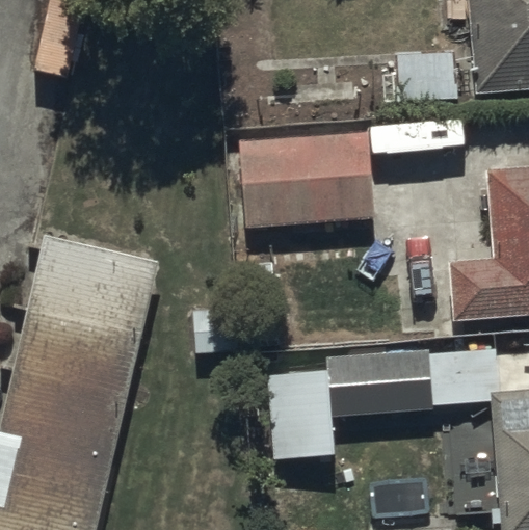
[(83,0),(48,0),(34,69),(69,76),(83,0)]
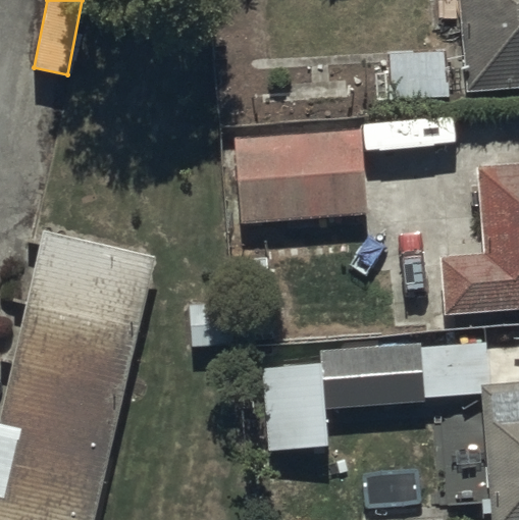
[(518,0),(458,0),(464,93),(518,89),(518,0)]
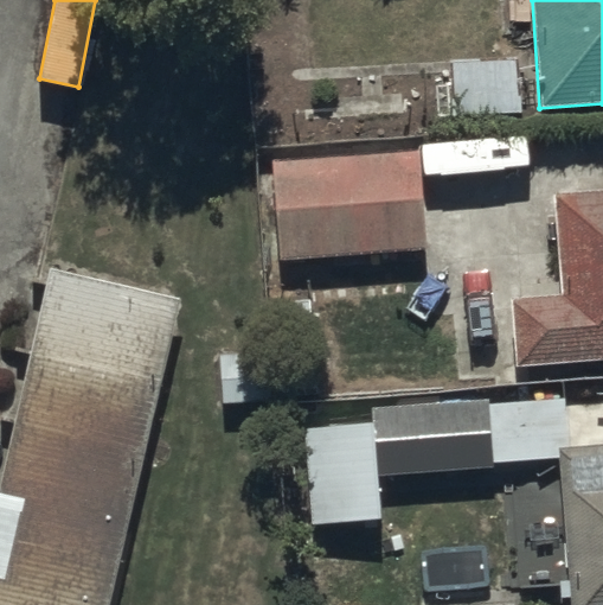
[(519,59),(446,61),(447,115),(520,114),(519,59)]
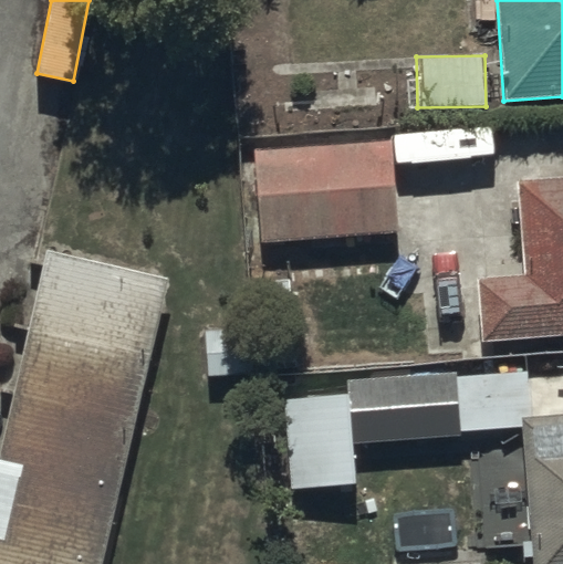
[(254,149),(259,241),(397,233),(393,142),(254,149)]
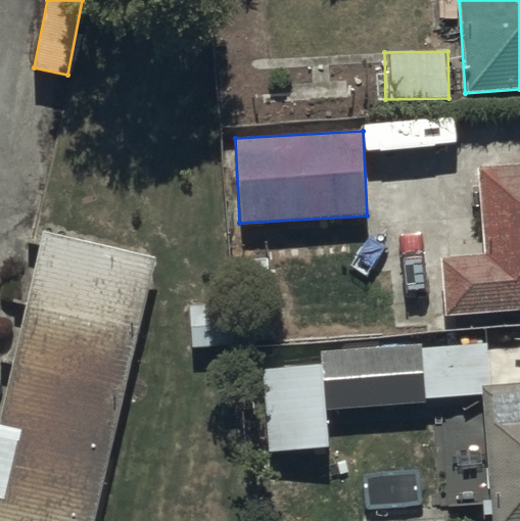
[(519,164),(481,167),(486,257),(445,259),(448,316),(519,312),(519,164)]
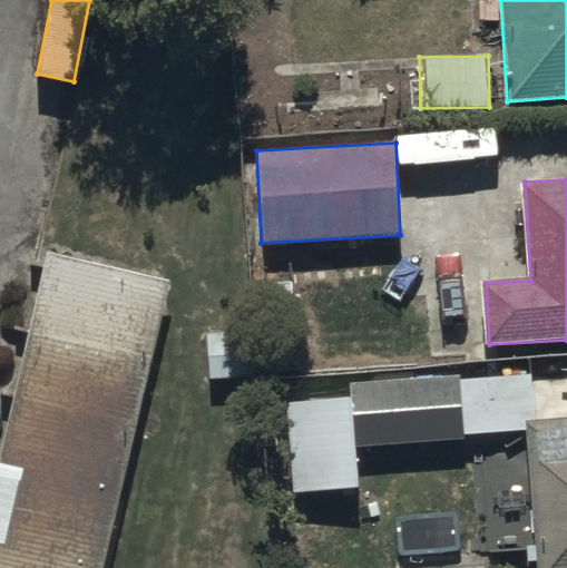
[(104,567),(169,275),(47,247),(0,456),(0,567),(104,567)]
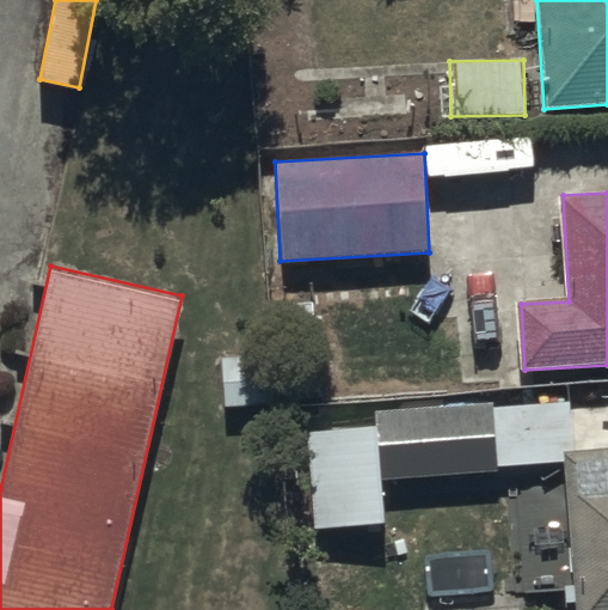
[(496,467),(564,462),(575,609),(607,609),(607,447),(572,451),(569,400),(372,414),(373,432),(321,435),(327,526),(381,523),(379,480),(496,471),(496,467)]
